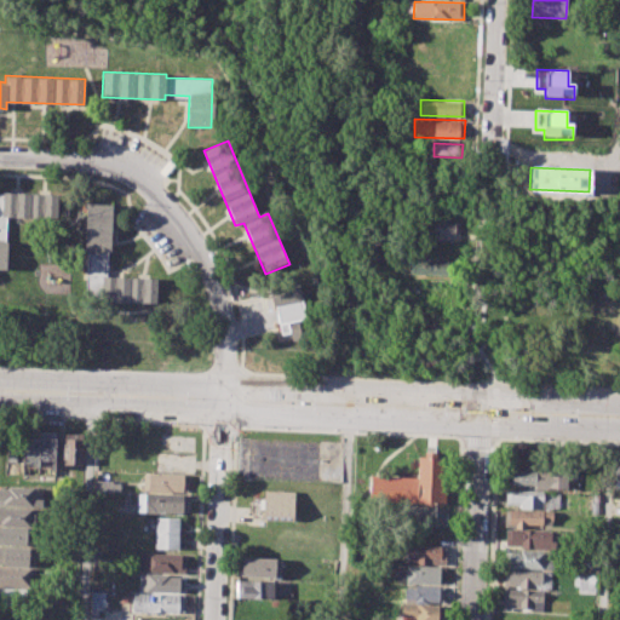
[(0,268),(0,194),(3,195),(3,191),(58,194),(57,218),(5,216),(4,240),(9,240),(7,269),(0,268)]
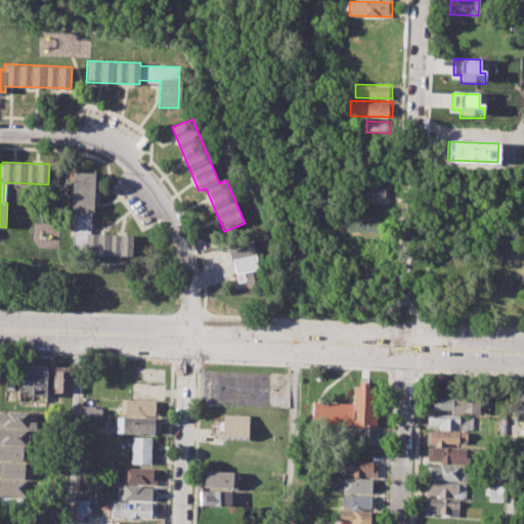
[(72,170),(96,171),(94,212),(89,212),(88,234),(133,236),(132,255),(85,253),(85,247),(72,246),(74,212),(70,212),(72,170)]
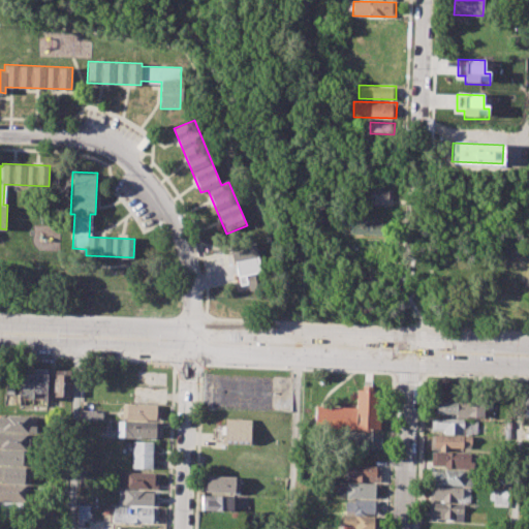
[(363,187),(392,189),(391,206),(362,204),(363,187)]
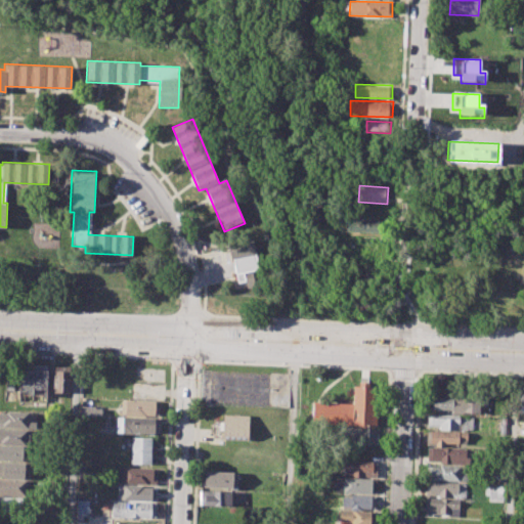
[(347,217),(381,218),(380,231),(346,230),(347,217)]
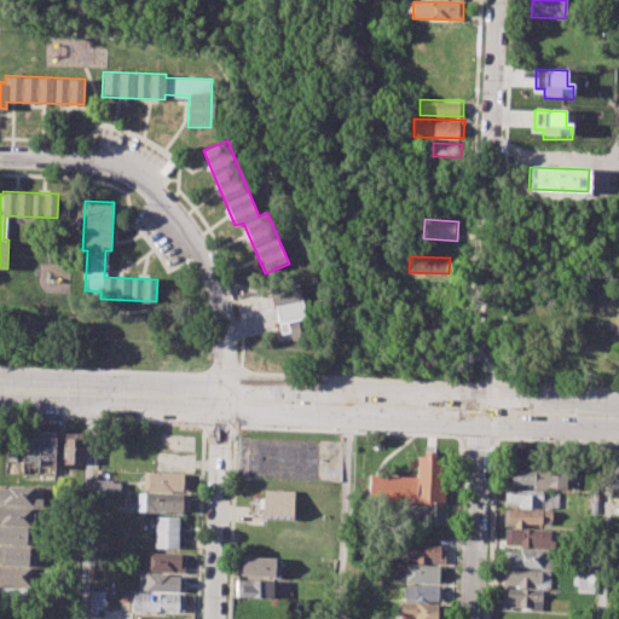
[(267,285),(300,279),(307,319),(288,322),(290,331),(281,334),(275,304),(271,305),(267,285)]
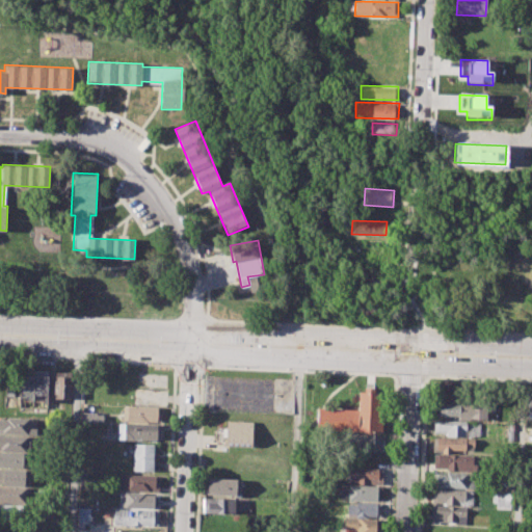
[(5,369),(17,369),(17,395),(5,395),(5,369)]
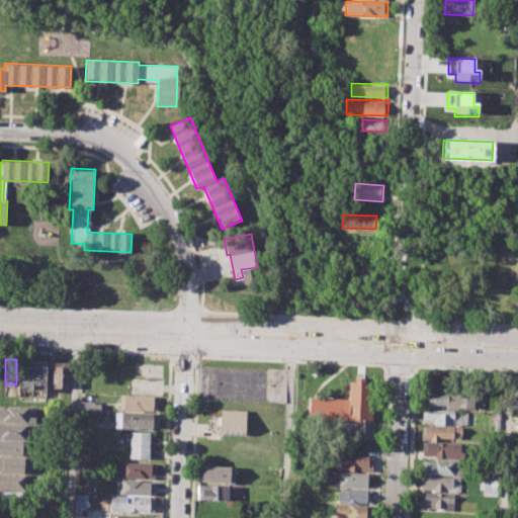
[(20,359),(47,360),(46,391),(19,390),(20,359)]
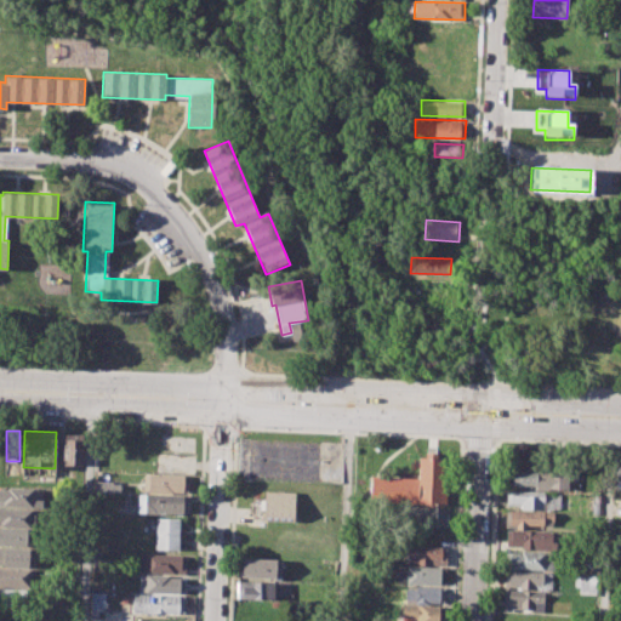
[(63,433),(83,434),(83,465),(62,465),(63,433)]
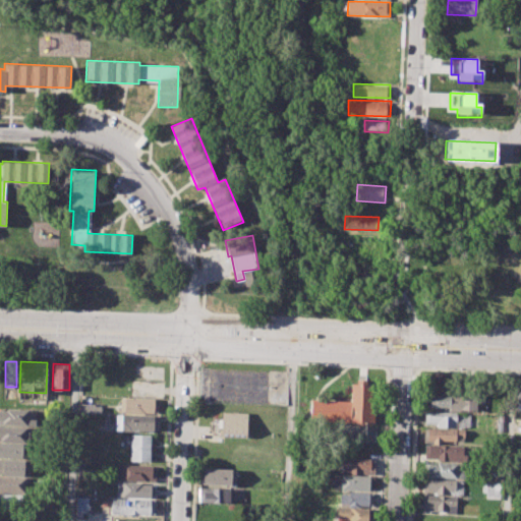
[(351,384),(378,385),(377,423),(309,421),(310,400),(351,401),(351,384)]
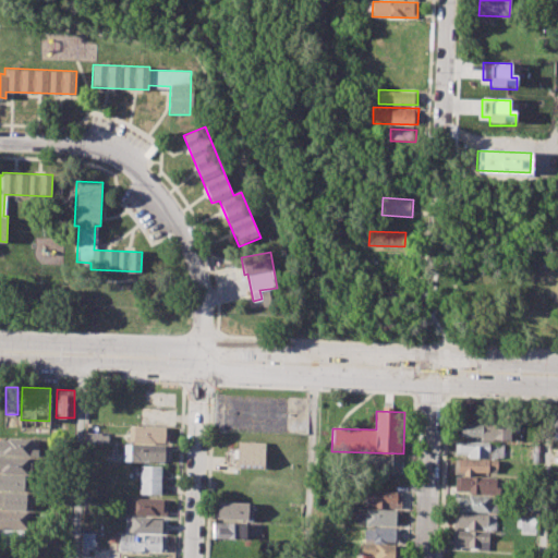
[(461,422),(512,424),(512,441),(480,440),(480,436),(460,435),(461,422)]
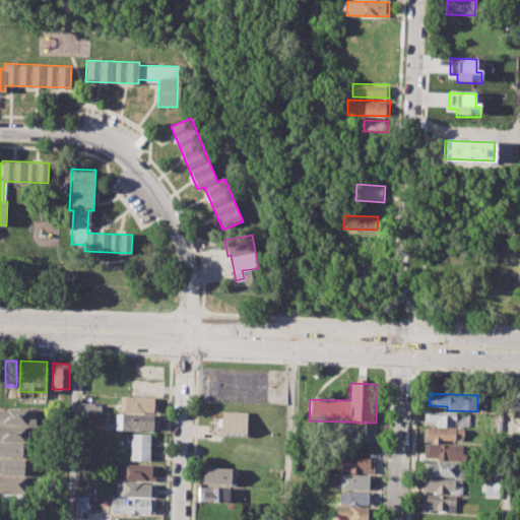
[(121,398),(156,399),(156,412),(120,411),(121,398)]
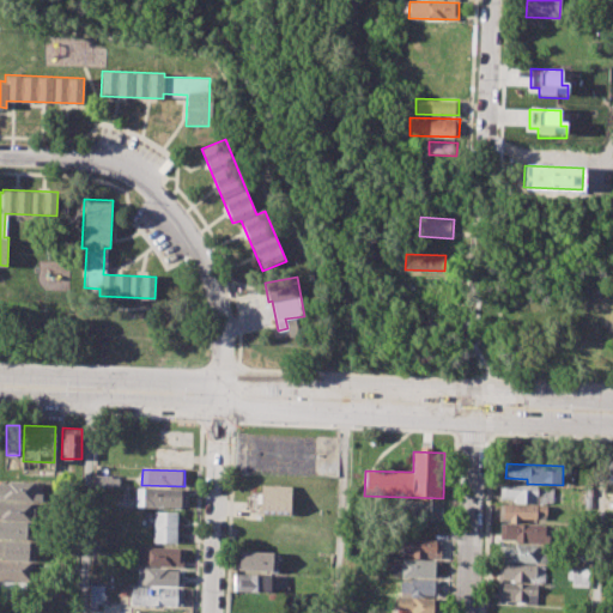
[(95,475),(120,477),(119,486),(95,485),(95,475)]
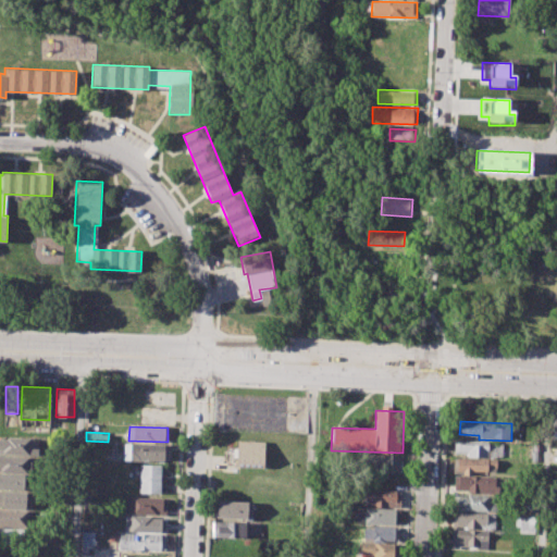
[(0,436),(38,438),(37,455),(0,453),(0,436)]
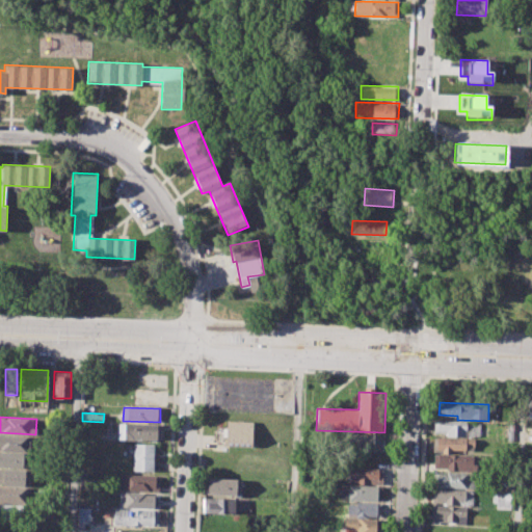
[(225,421),(255,422),(254,445),(224,444),(225,421)]
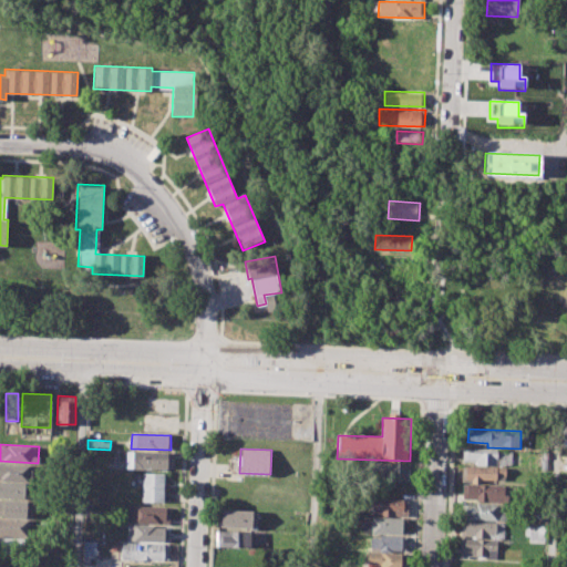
[(463,449),(497,450),(496,465),(474,464),(474,461),(463,460),(463,449)]
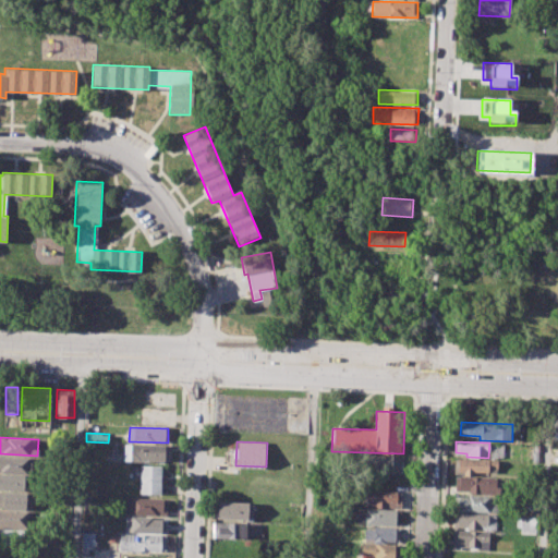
[(123,445),(165,446),(165,461),(123,460),(123,445)]
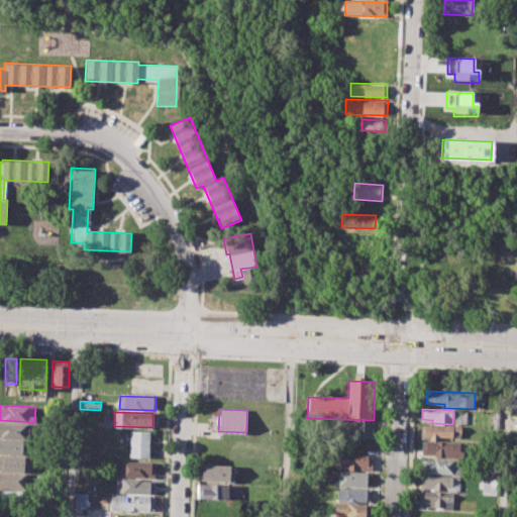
[(339,422),(374,424),(373,438),(339,436),(339,422)]
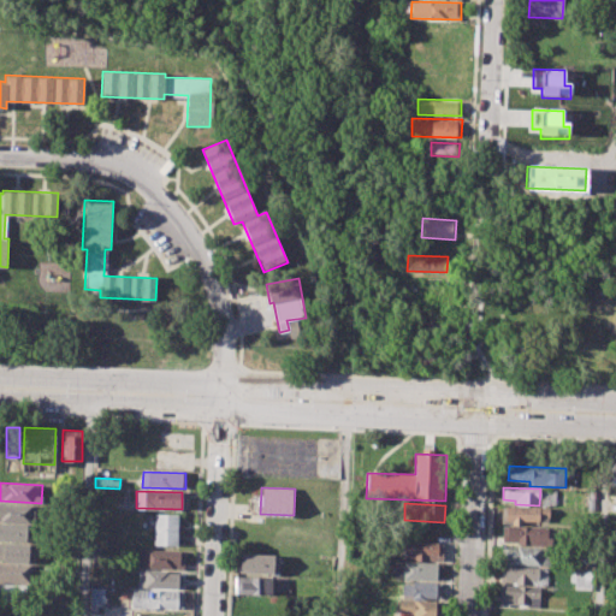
[(0,504),(40,507),(40,522),(0,520),(0,504)]
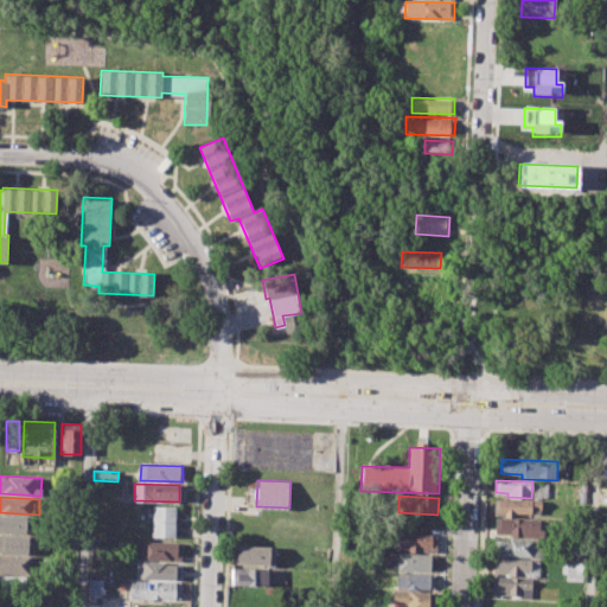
[(496,499),(542,502),(542,510),(531,509),(531,515),(515,513),(515,518),(494,517),(496,499)]
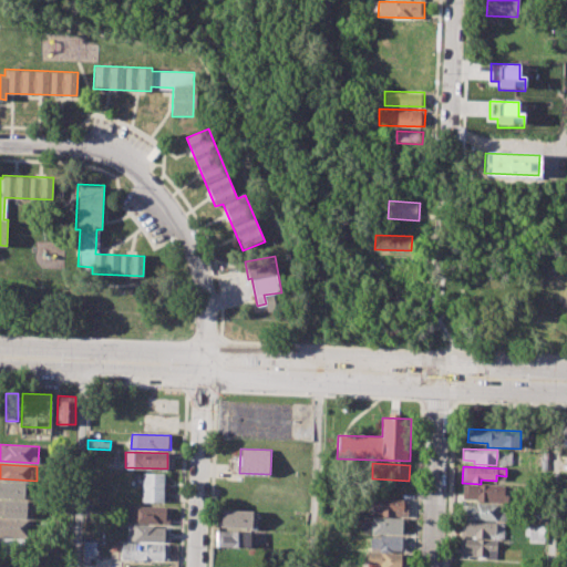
[(142,473),(164,473),(163,502),(141,501),(142,473)]
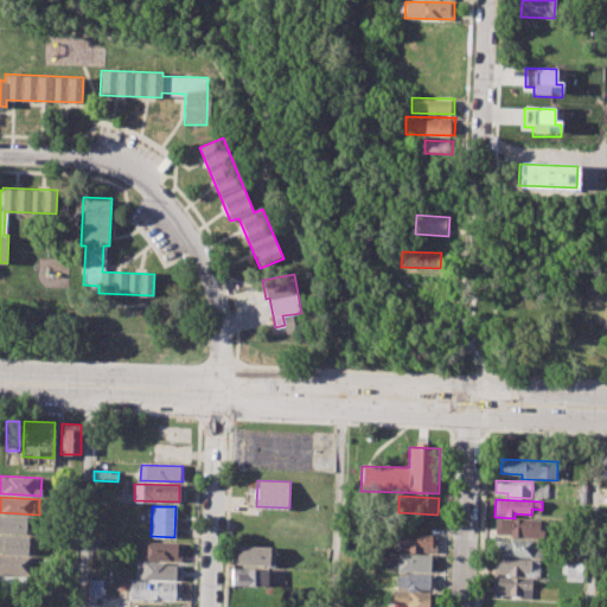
[(0,516),(30,518),(29,534),(0,531),(0,516)]
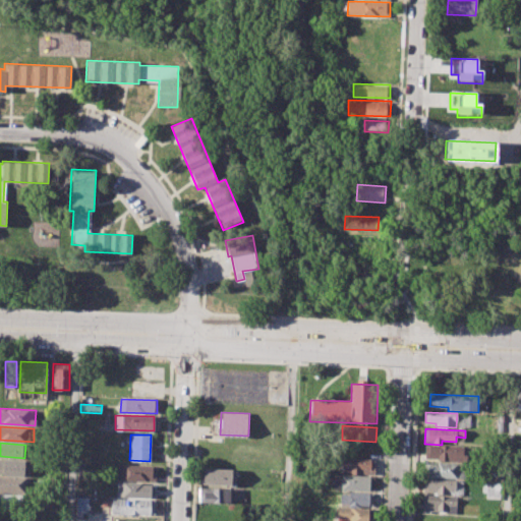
[(425,446),(470,448),(469,462),(438,460),(438,457),(424,457),(425,446)]
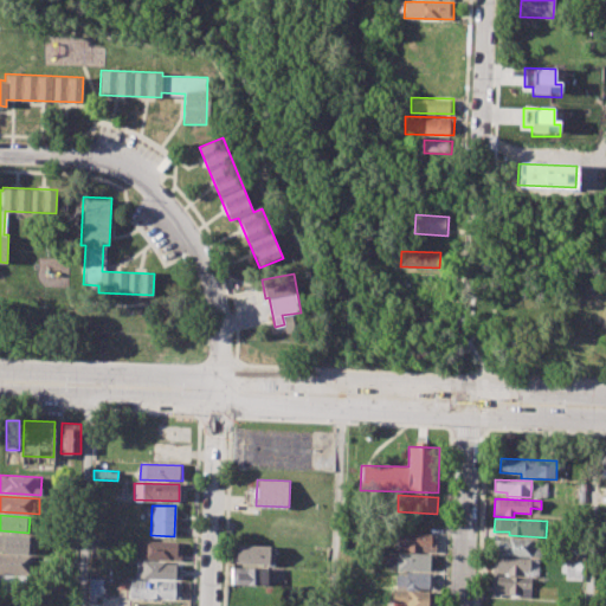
[(398,533),(436,535),(434,550),(397,548),(398,533)]
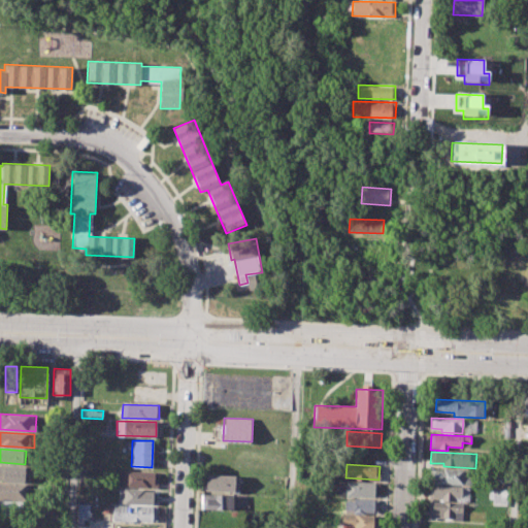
[(0,465),(32,467),(32,482),(0,480),(0,465)]
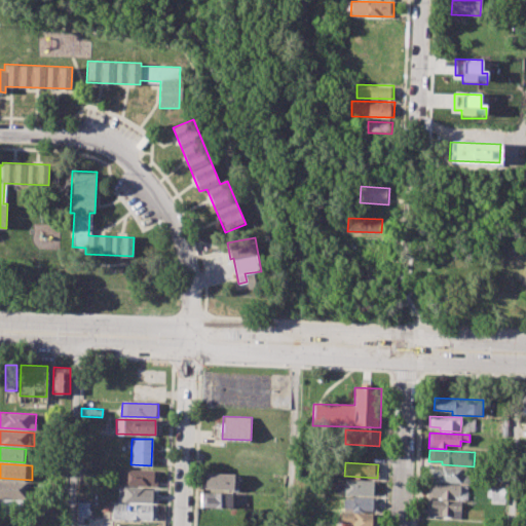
[(428,466),(471,468),(470,482),(428,480),(428,466)]
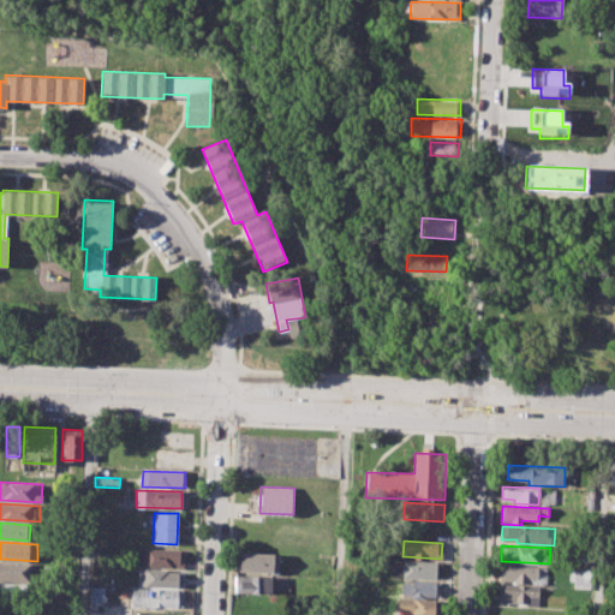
[(137,549),(180,551),(180,562),(172,562),(172,568),(136,566),(137,549)]
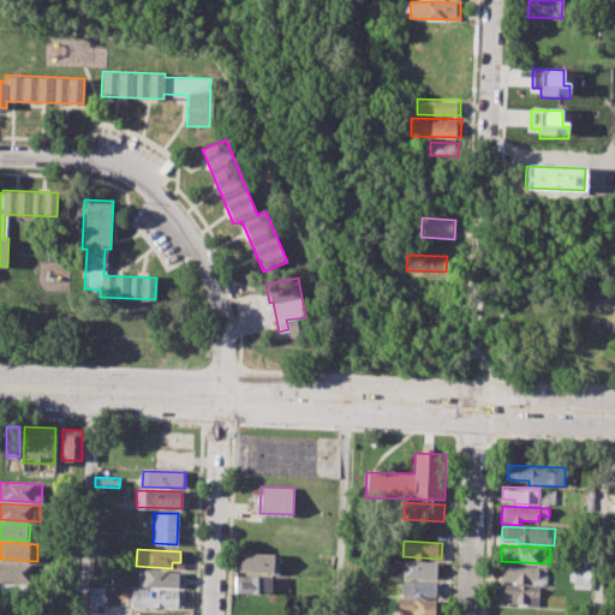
[(238,554),(279,555),(278,573),(237,571),(238,554)]
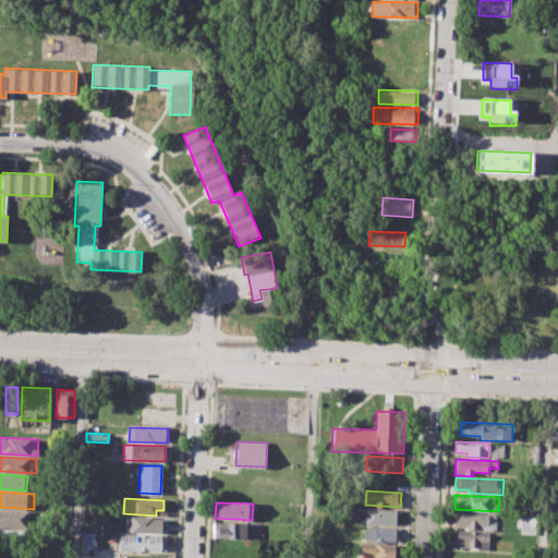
[(359,508),(402,510),(401,525),(358,523),(359,508)]
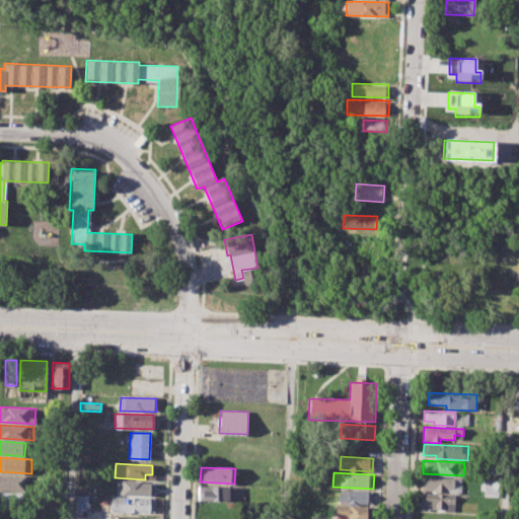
[(0,474),(28,476),(28,490),(0,489),(0,474)]
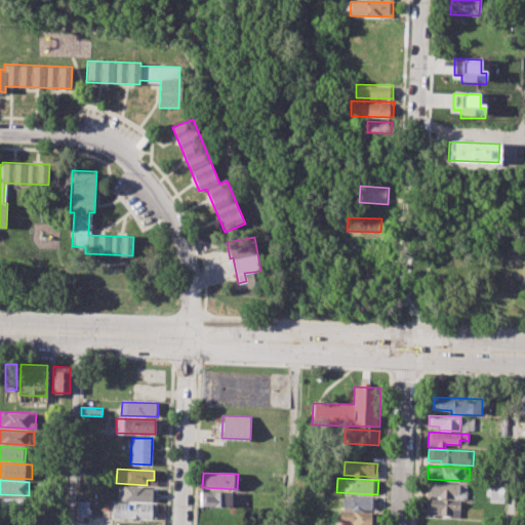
[(428,483),(460,484),(460,498),(427,496),(428,483)]
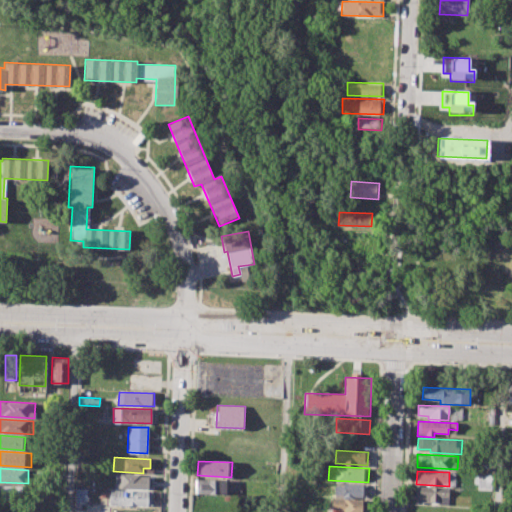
[(474,472),(491,472),(491,489),(478,489),(478,483),(473,483),(474,472)]
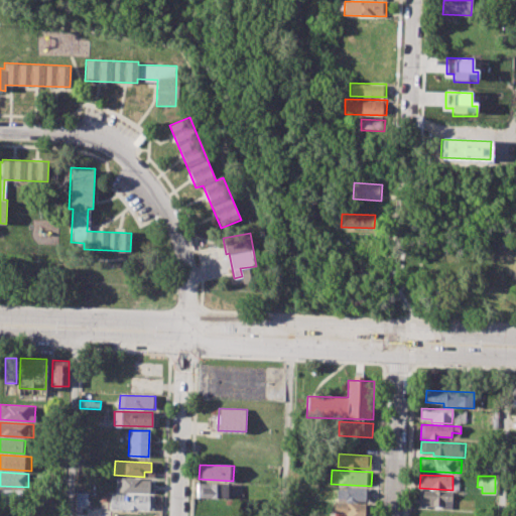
[(118,478),(154,480),(153,493),(118,491),(118,478)]
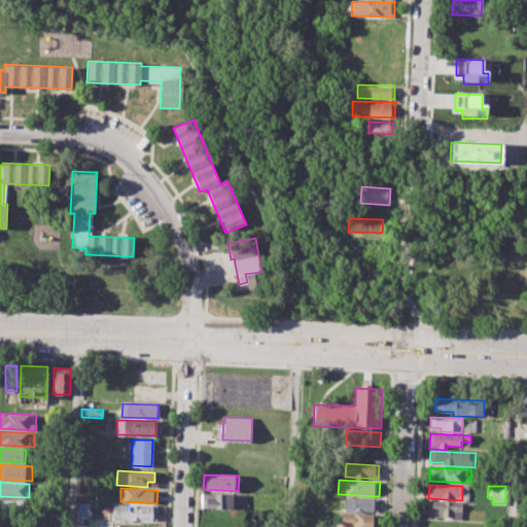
[(200,492),(234,494),(233,507),(200,506),(200,492)]
